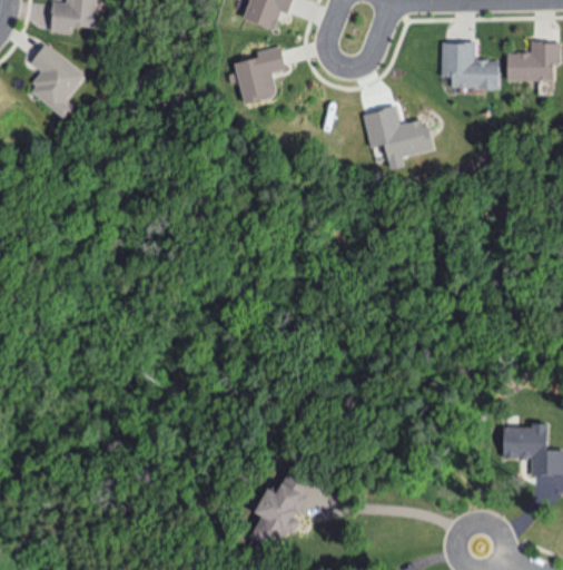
[(96,0),(94,37),(49,32),(51,0),(96,0)]
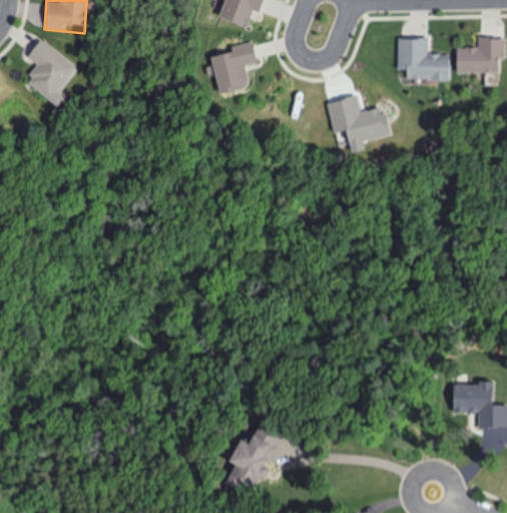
[(218,0),(260,0),(248,30),(212,16),(218,0)]
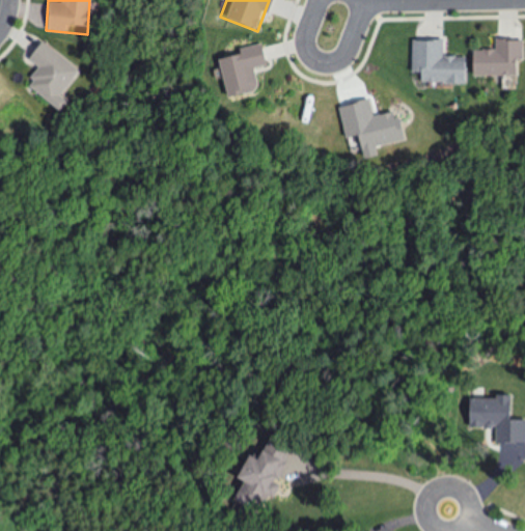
[(412,40),(468,42),(467,84),(411,83),(412,40)]
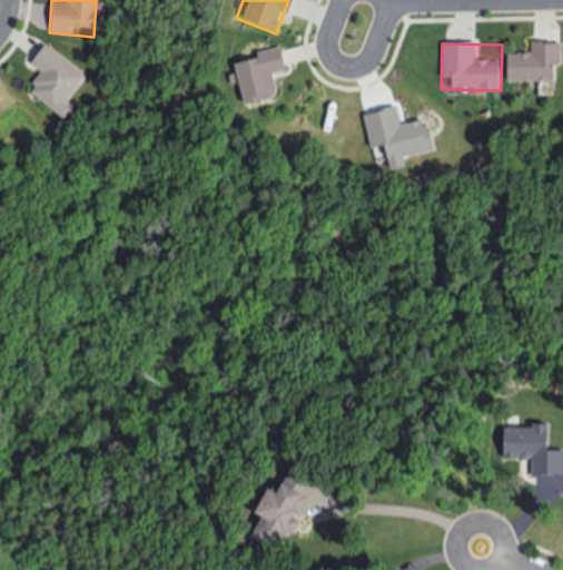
[(43,46),(91,84),(63,118),(17,79),(43,46)]
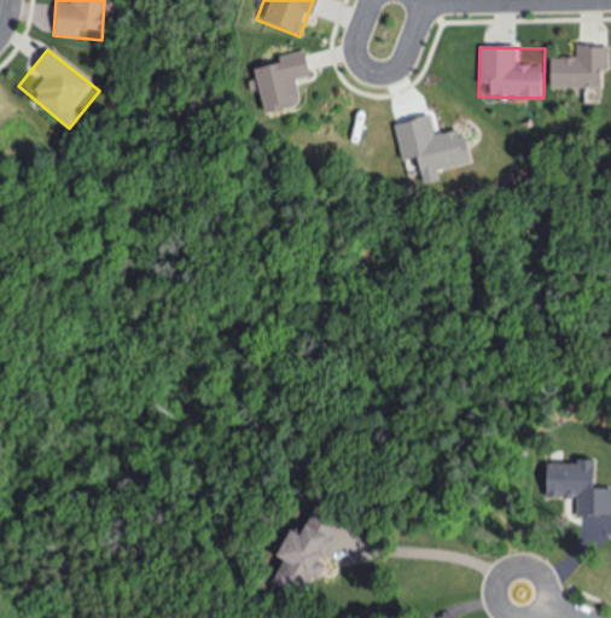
[(552,89),(551,50),(607,50),(607,88),(552,89)]
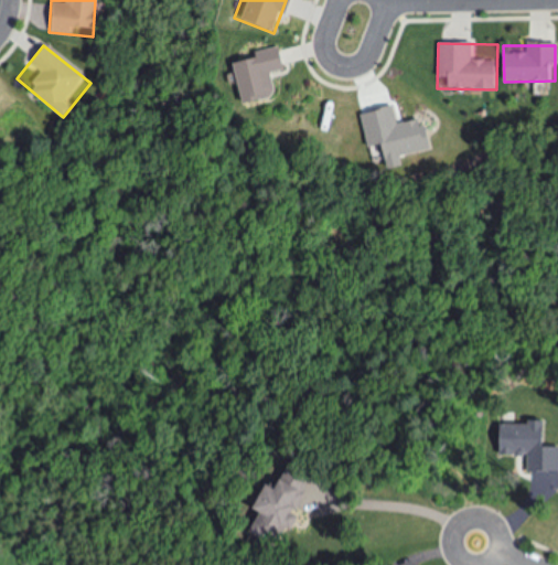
[(242,105),(231,60),(276,49),(287,94),(242,105)]
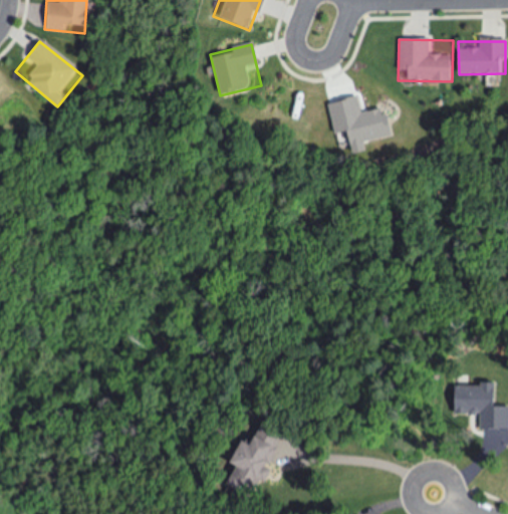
[(507,437),(442,436),(443,374),(507,375),(507,437)]
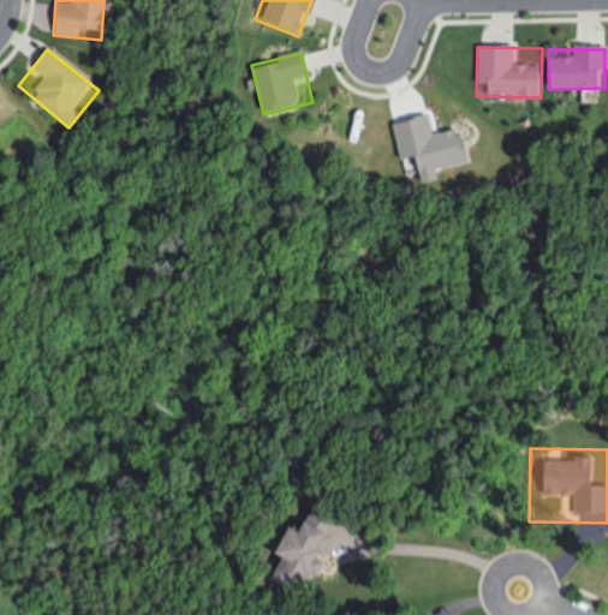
[(302,505),(339,523),(307,590),(269,572),(302,505)]
